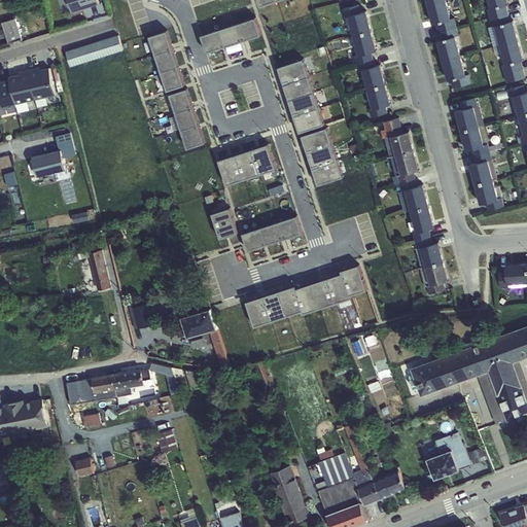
[(69,0),(73,13),(101,5),(98,0),(69,0)]
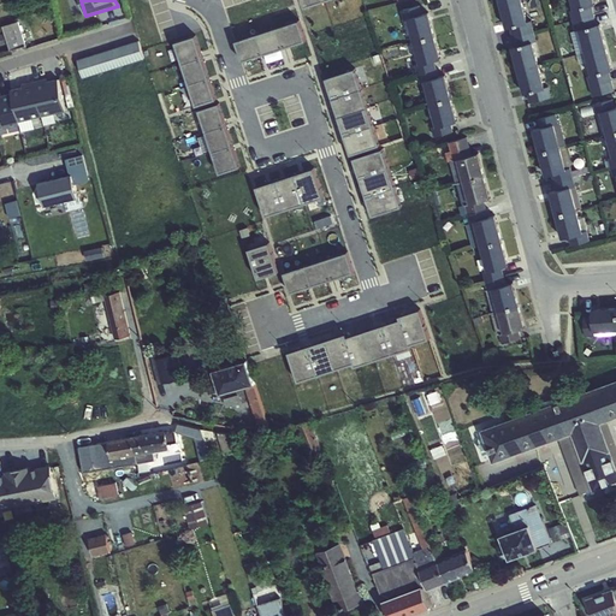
[(528,22),(522,0),(520,0),(501,5),(507,28),(510,28),(513,37),(534,30),(531,21),(528,22)]
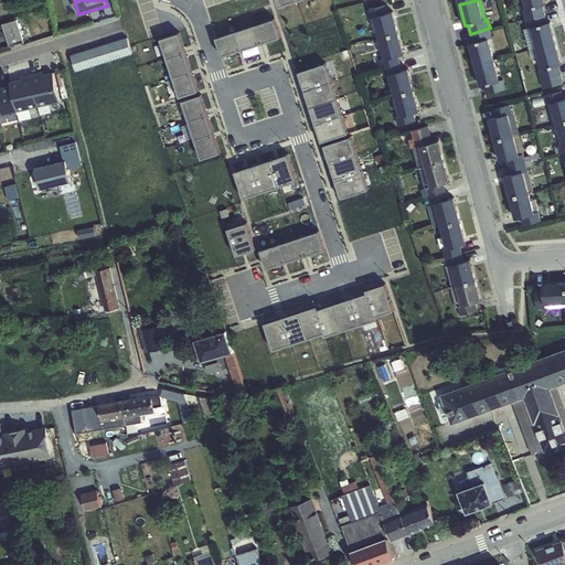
[(522,10),(525,20),(546,14),(544,4),(546,4),(545,0),(524,0),(526,8),(522,10)]
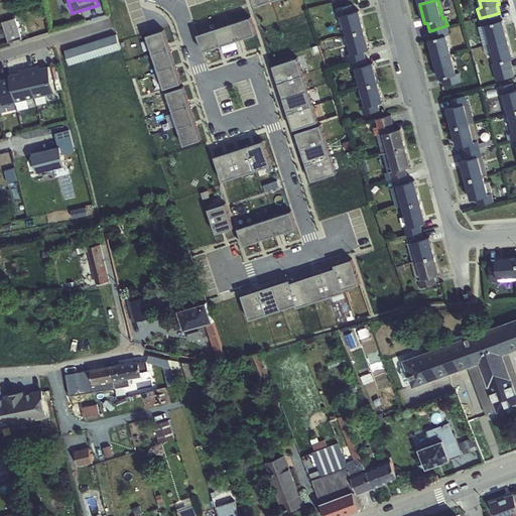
[(346,34),(364,30),(359,10),(354,12),(352,5),(336,9),(338,17),(335,18),(338,27),(344,26),(346,34)]
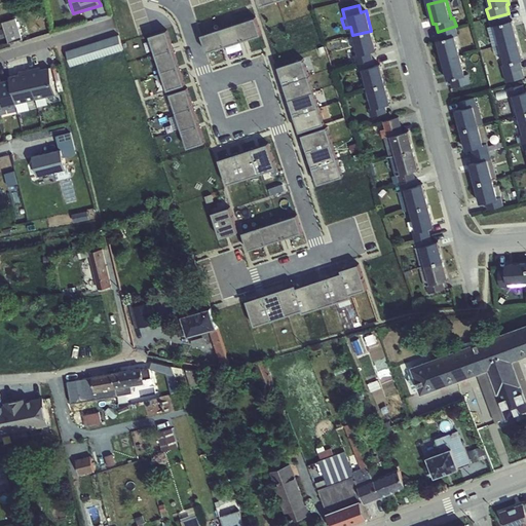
[(511,22),(509,13),(489,19),(491,27),(494,26),(499,45),(518,40),(513,21),(511,22)]
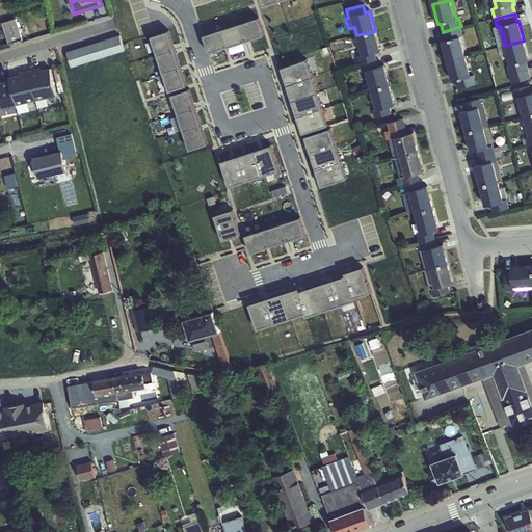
[(264,35),(258,16),(242,21),(248,41),(264,35)]
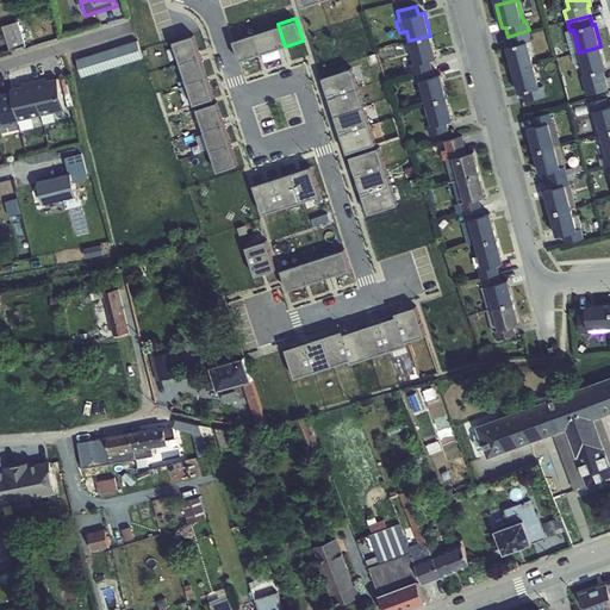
[(2,27),(11,51),(26,47),(18,23),(2,27)]
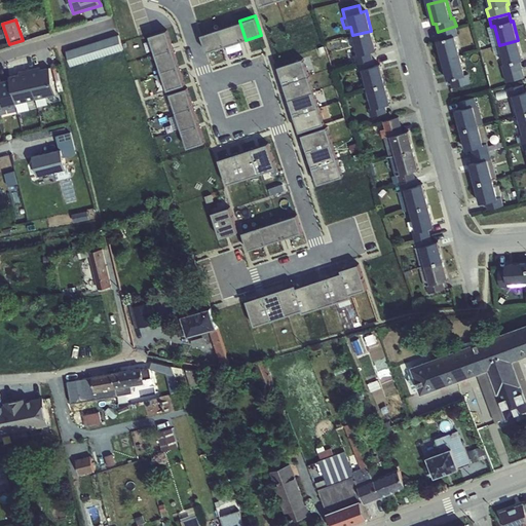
[(246,40),(239,21),(221,27),(227,45),(246,40)]
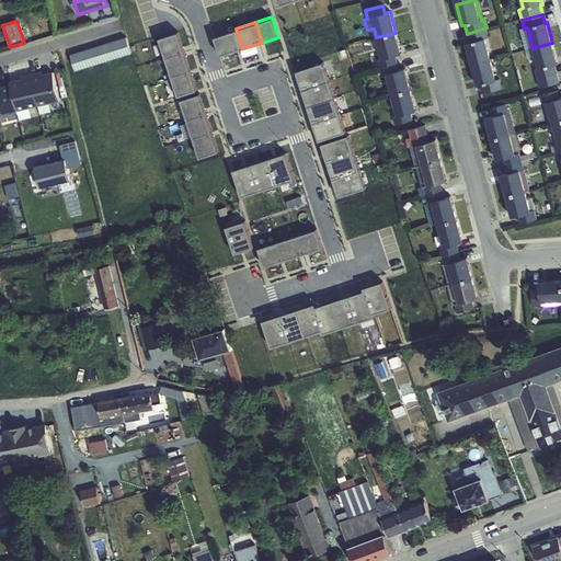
[(466,43),(471,64),(491,58),(487,37),(489,36),(487,27),(467,34),(469,42),(466,43)]
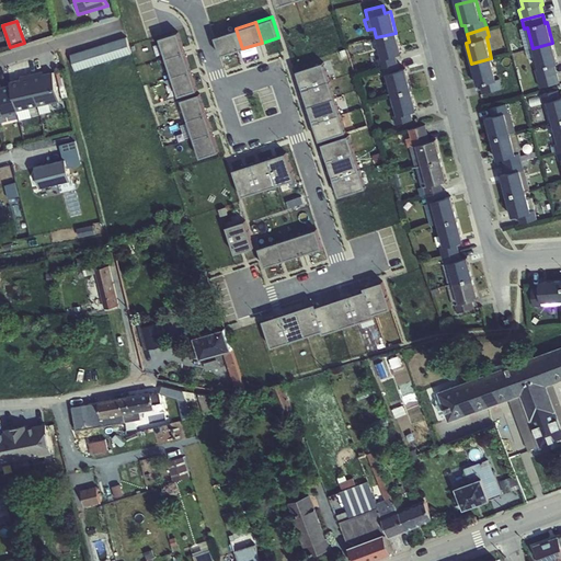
[(242,48),(236,29),(214,36),(220,56),(242,48)]
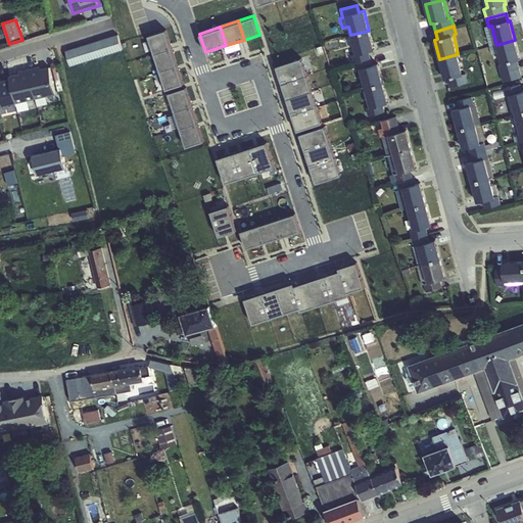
[(172,48),(165,31),(149,36),(155,54),(172,48)]
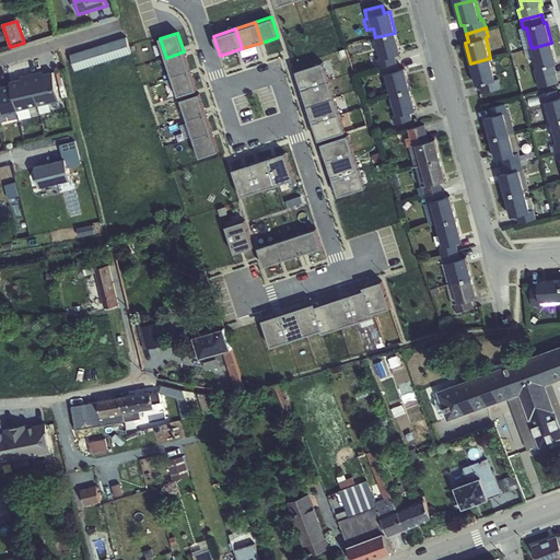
[(380,67),(397,63),(395,55),(400,53),(395,33),(375,37),(381,57),(377,58),(380,67)]
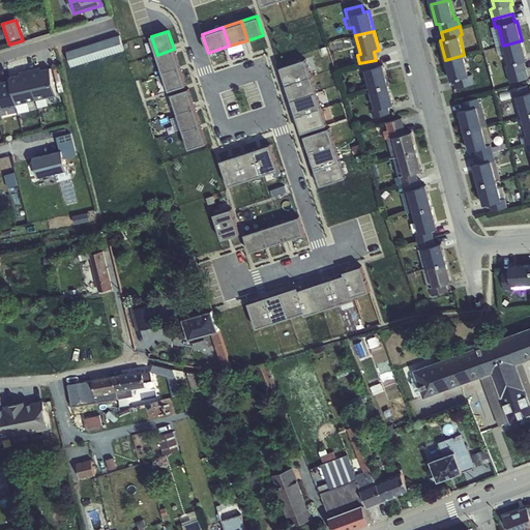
[(66,51),(71,67),(124,51),(120,34),(66,51)]
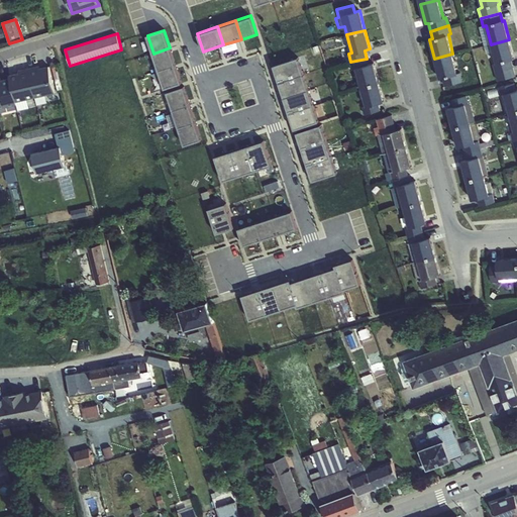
[(514,59),(509,39),(491,44),(496,64),(493,64),(497,81),(515,77),(511,60),(514,59)]
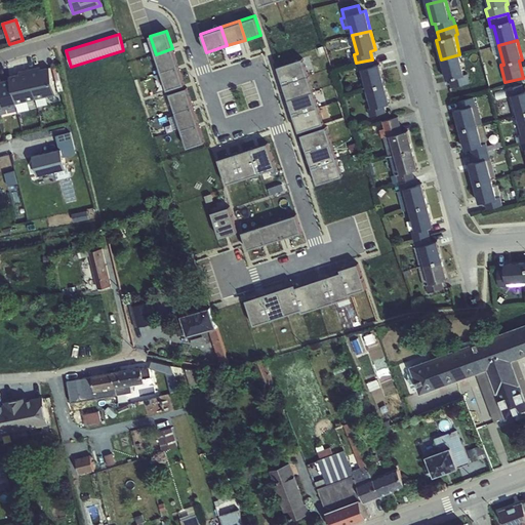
[(178,66),(172,48),(156,54),(161,71),(178,66)]
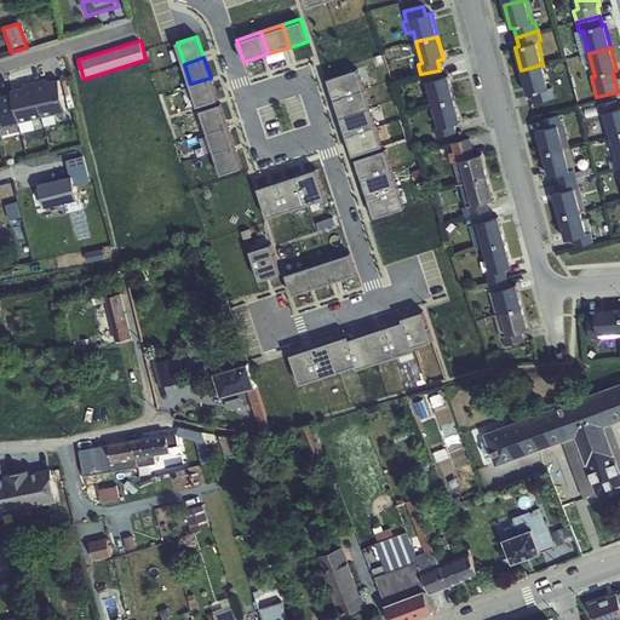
[(549,89),(543,64),(521,70),(527,95),(530,93),(533,103),(556,98),(554,87),(549,89)]
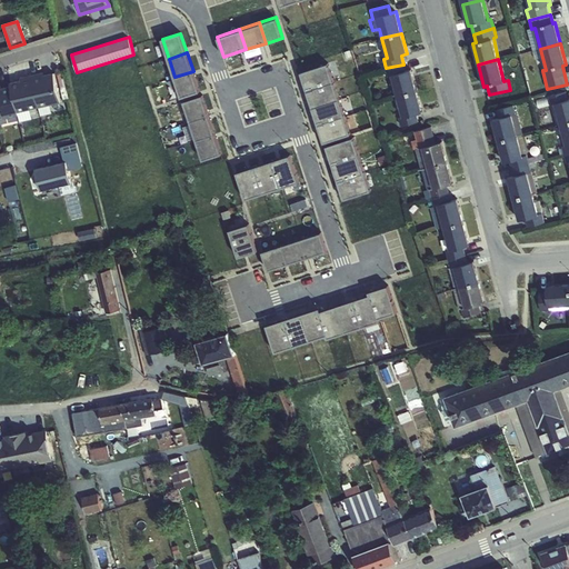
[(328,63),(301,72),(307,90),(335,81),(328,63)]
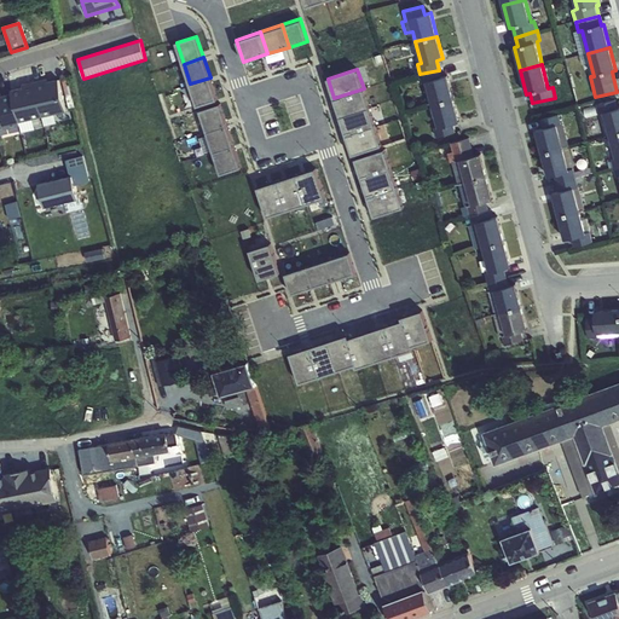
[(439,70),(420,74),(422,84),(426,82),(432,105),(453,99),(447,76),(441,79),(439,70)]
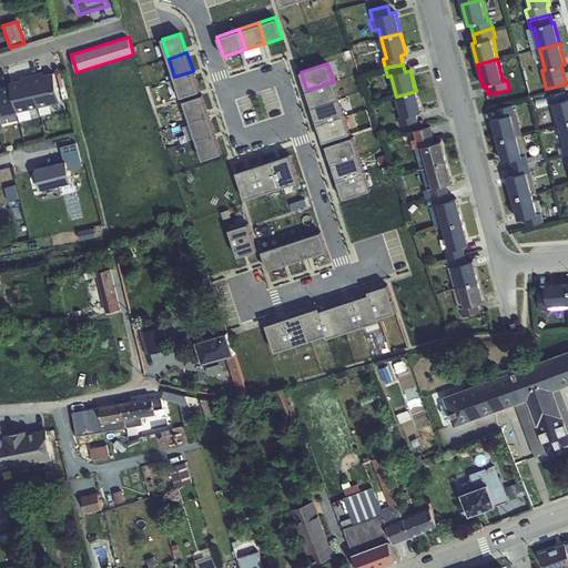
[(199,91),(193,71),(174,77),(181,98),(199,91)]
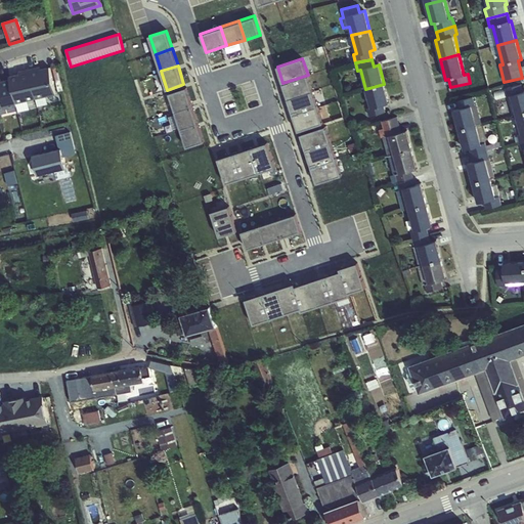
[(55,93),(49,67),(40,69),(39,67),(30,69),(36,98),(38,106),(49,104),(48,95),(55,93)]
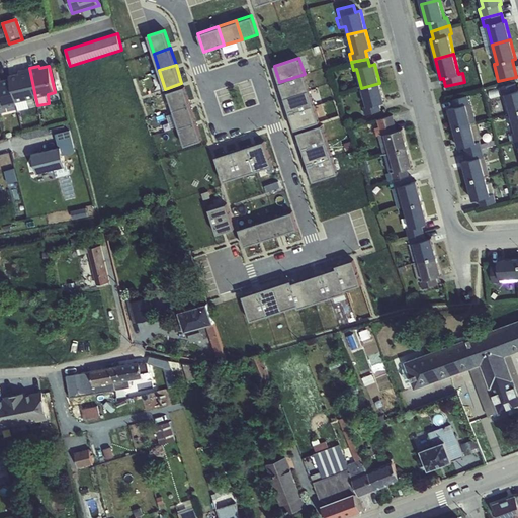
[(8,78),(16,101),(35,97),(29,68),(18,70),(19,73),(8,75),(8,78)]
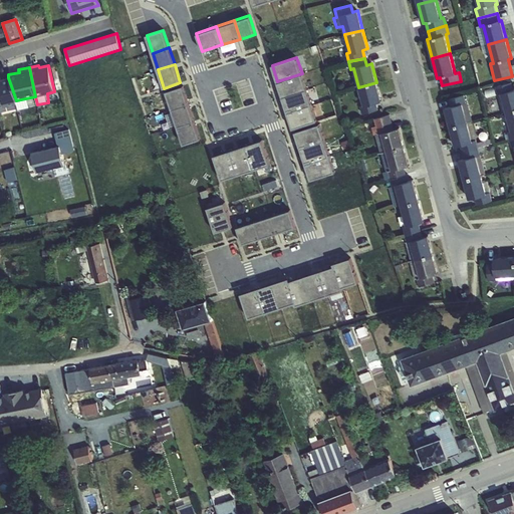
[(302,73),(277,81),(282,97),(307,89),(302,73)]
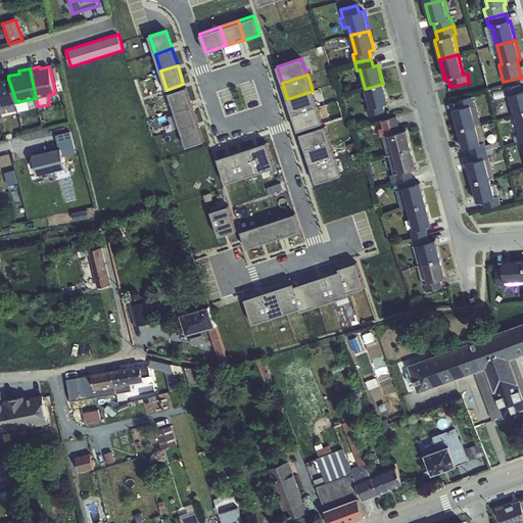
[(0,108),(16,105),(16,102),(8,79),(1,80),(0,79),(0,108)]
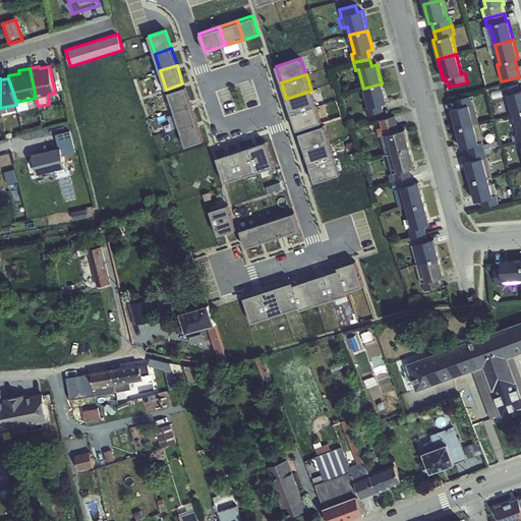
[(382,83),(363,89),(368,107),(365,107),(367,115),(383,111),(381,104),(387,102),(382,83)]
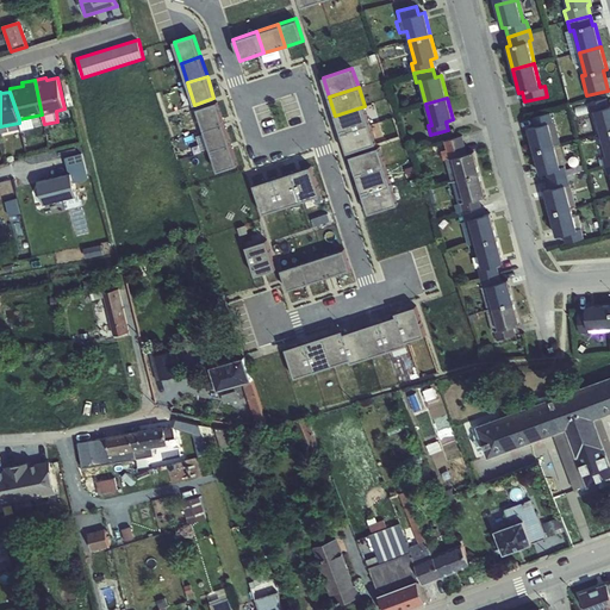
[(597,136),(609,131),(609,106),(608,98),(589,104),(597,136)]
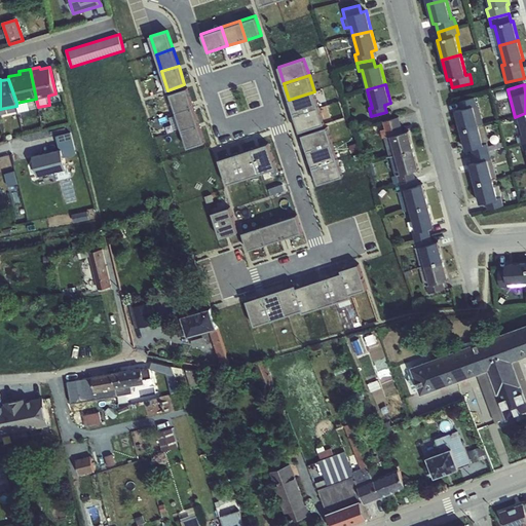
[(193,105),(187,88),(171,95),(176,111),(193,105)]
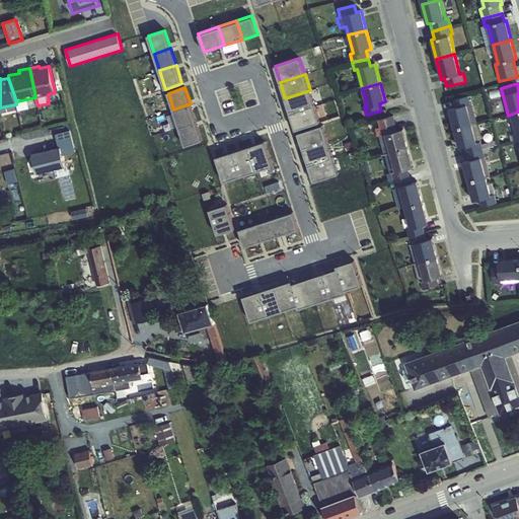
[(310,90),(285,98),(290,115),(315,106),(310,90)]
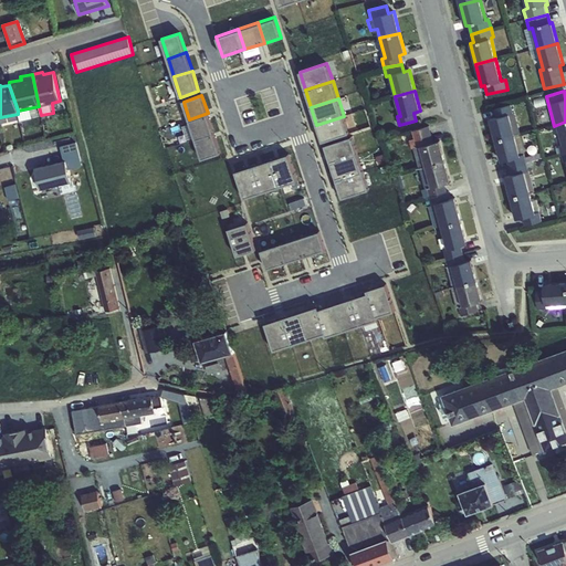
[(495,139),(519,134),(511,105),(494,109),(496,117),(490,119),(495,139)]
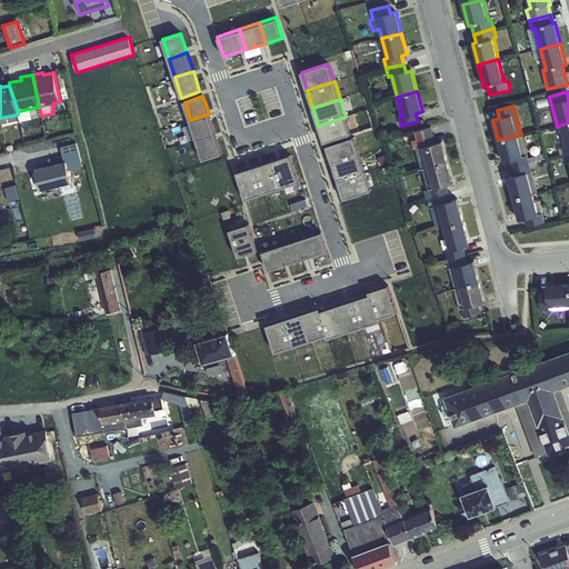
[(215,132),(209,113),(190,120),(196,139),(215,132)]
